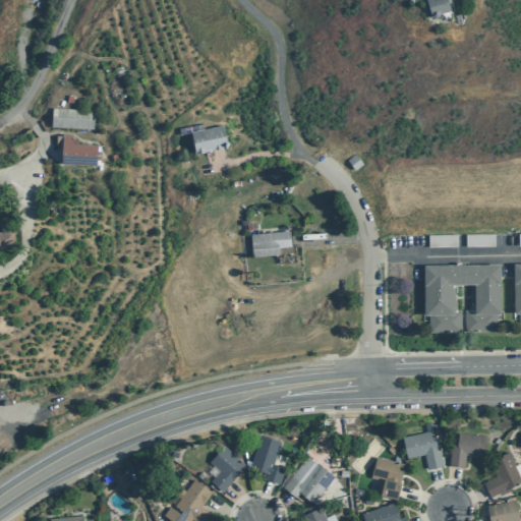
[(426,0),(432,18),(452,12),(448,0),(426,0)]
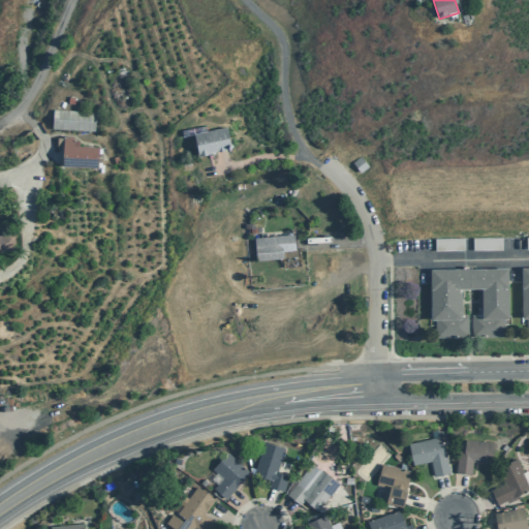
[(94,131),(52,128),(53,110),(95,113),(94,131)]
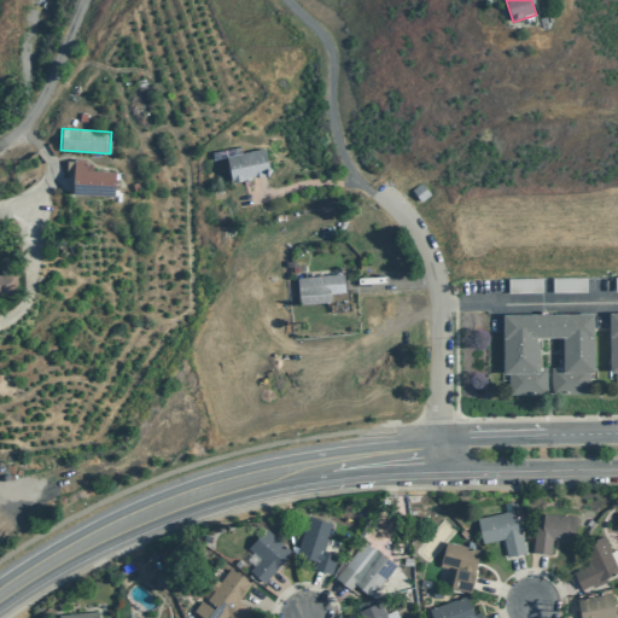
[(231,181),(226,156),(264,149),(269,174),(231,181)]
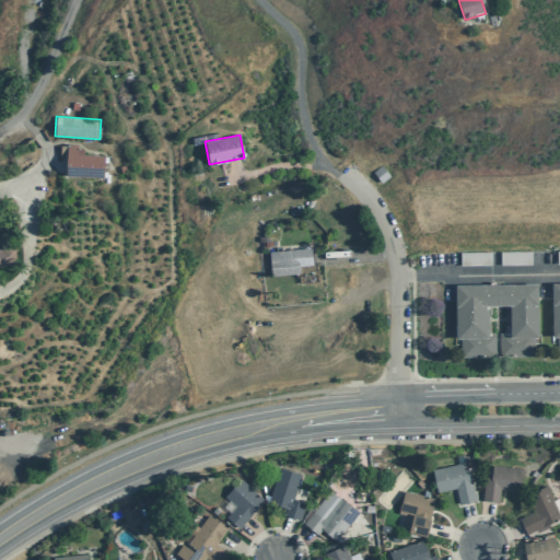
[(103,177),(66,176),(66,154),(104,155),(103,177)]
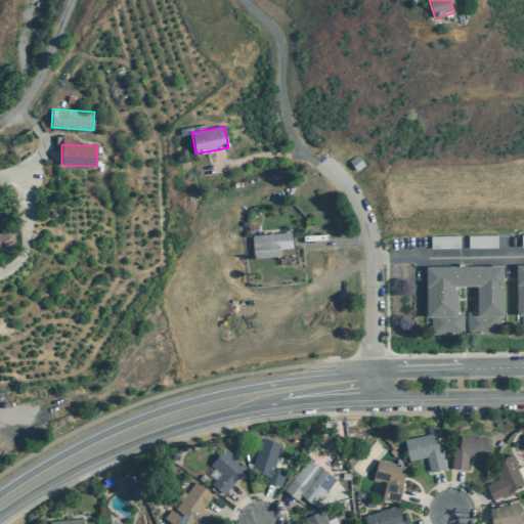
[(356,171),(348,162),(357,156),(364,165),(356,171)]
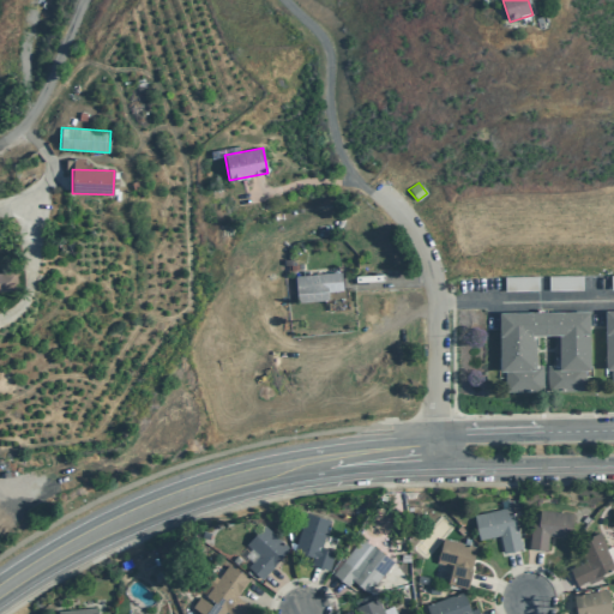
[(0,271),(16,270),(18,289),(0,290),(0,271)]
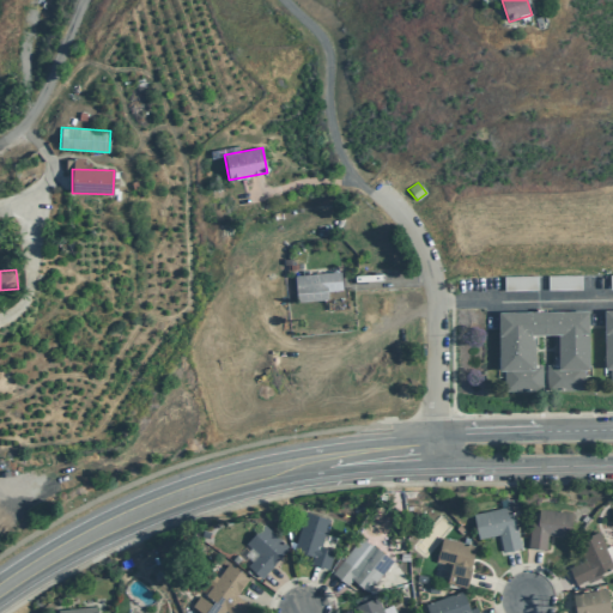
[(327,299),(297,302),(295,275),(340,272),(341,290),(326,291),(327,299)]
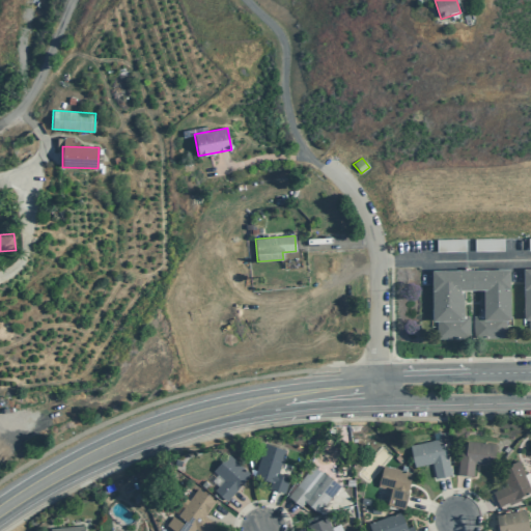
[(437,252),(437,240),(465,239),(466,251),(437,252)]
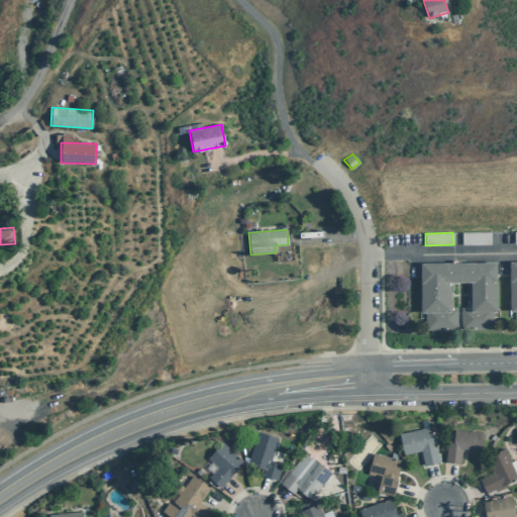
[(461,244),(461,232),(490,232),(490,244),(461,244)]
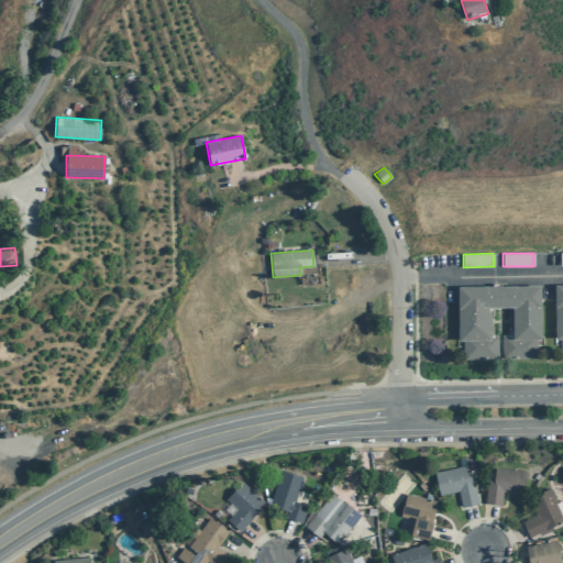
[(503,357),(501,334),(512,334),(512,307),(492,307),(492,334),(498,334),(498,359),(464,359),(464,340),(459,340),(457,286),(540,285),(541,338),(537,338),(537,357),(503,357)]
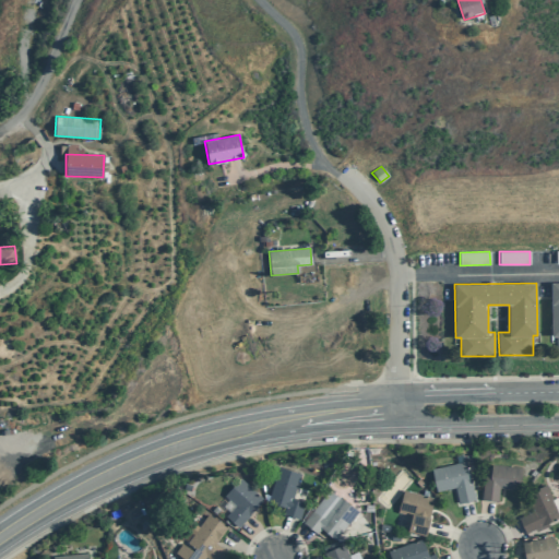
[(466,461),(430,468),(436,491),(455,487),(459,502),(474,499),(466,461)]
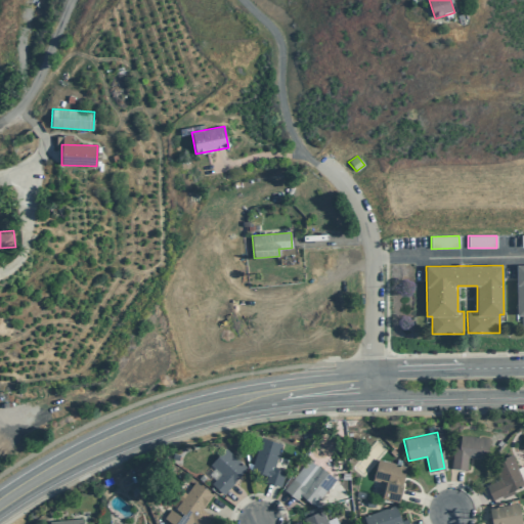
[(280,486),(285,471),(274,467),(281,444),(261,437),(251,470),(267,475),(265,481),(280,486)]
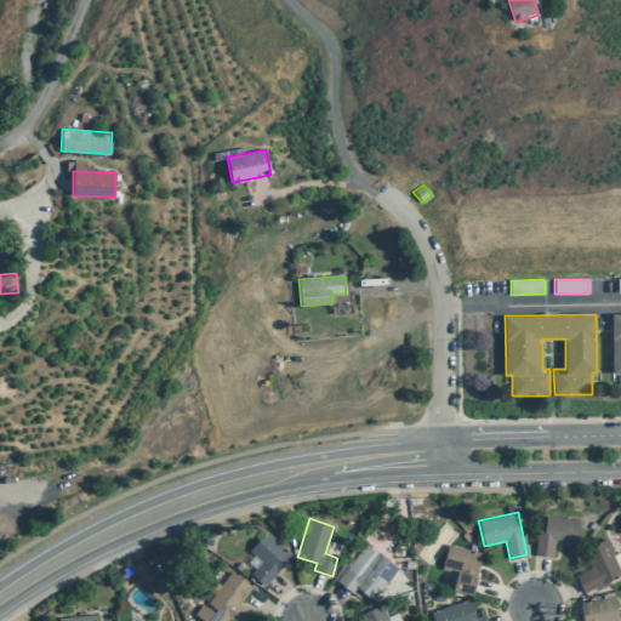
[(535,556),(553,557),(554,542),(576,543),(579,520),(546,518),(545,533),(536,533),(535,556)]
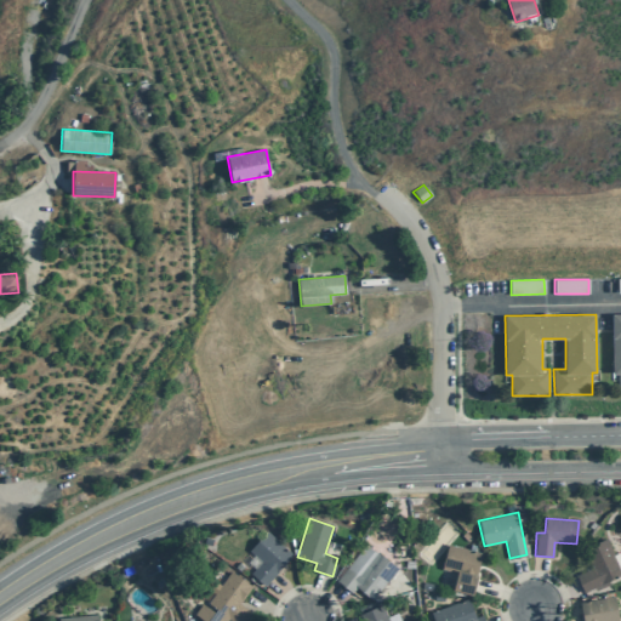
[(265,586),(278,573),(277,571),(292,554),(267,531),(249,551),(261,562),(250,574),(265,586)]
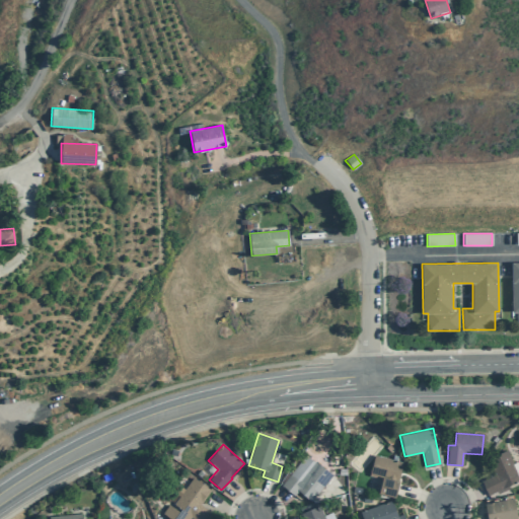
[(518,480),(518,477),(507,449),(488,457),(495,474),(482,480),(488,495),(518,480)]
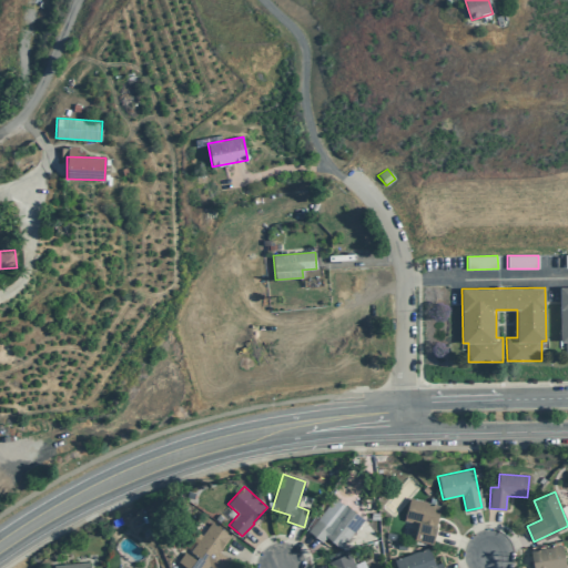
[(322,543),(326,537),(341,549),(364,519),(346,506),(345,507),(333,497),(307,531),(322,543)]
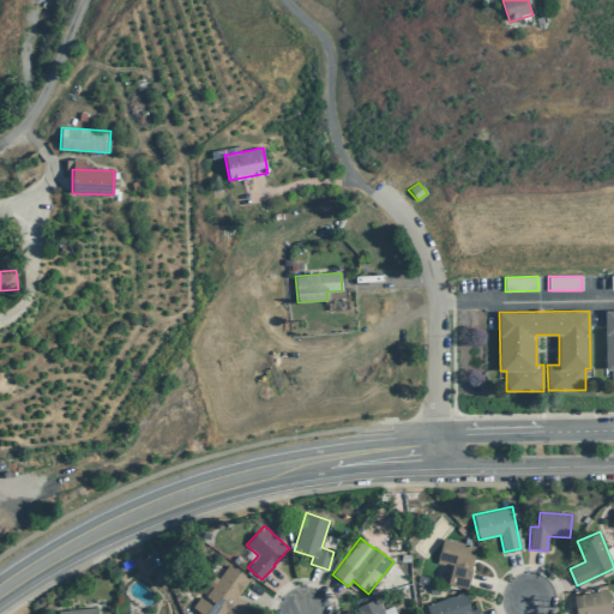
[(449,584),(468,588),(477,546),(443,539),(437,563),(452,566),(449,584)]
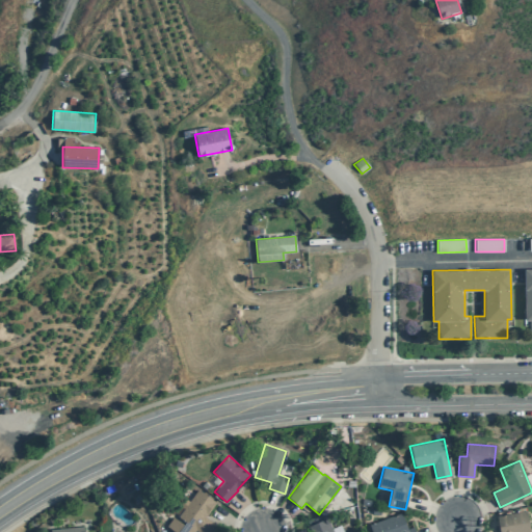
[(166,526),(175,531),(193,531),(195,530),(197,531),(212,531),(217,525),(206,516),(216,502),(197,489),(176,520),(173,517),(166,526)]
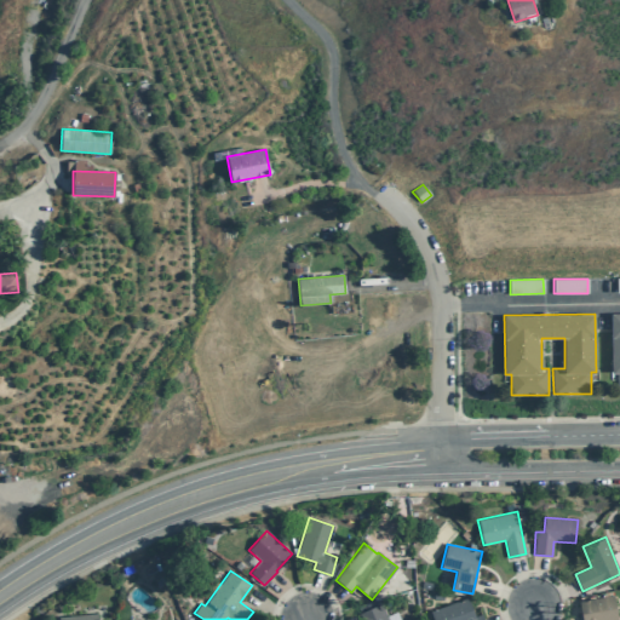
[(618,619),(614,595),(579,601),(581,619),(618,619)]
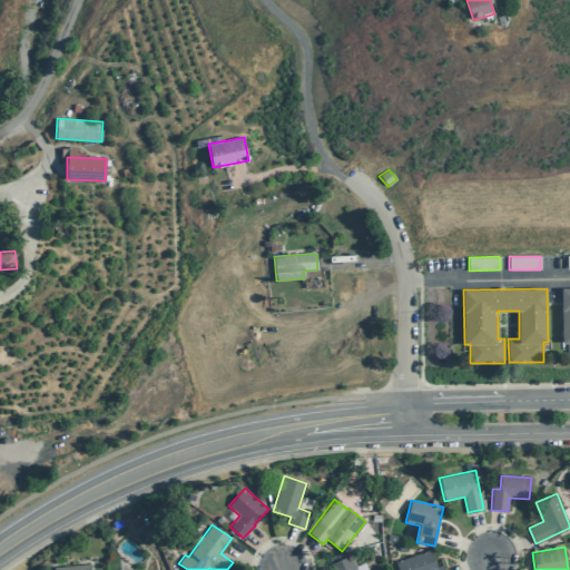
[(395,561),(397,569),(444,569),(443,564),(436,567),(431,549),(395,561)]
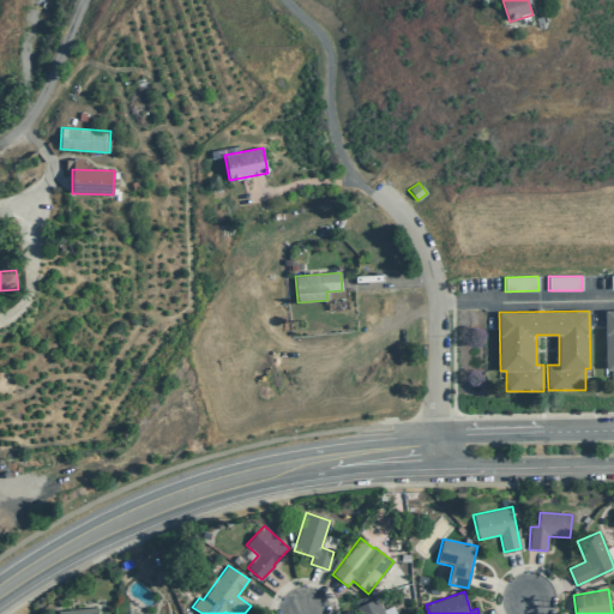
[(385,613),(378,597),(355,607),(357,613),(385,613)]
